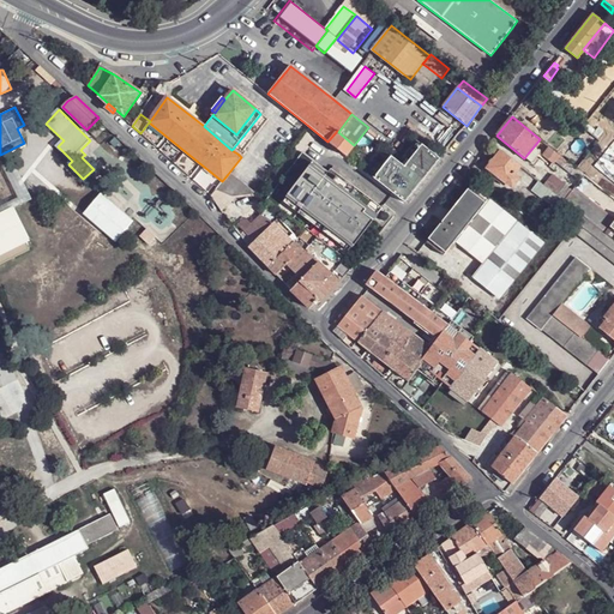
[(149,122),(140,133),(198,185),(202,188),(209,198),(222,181),(149,122)]
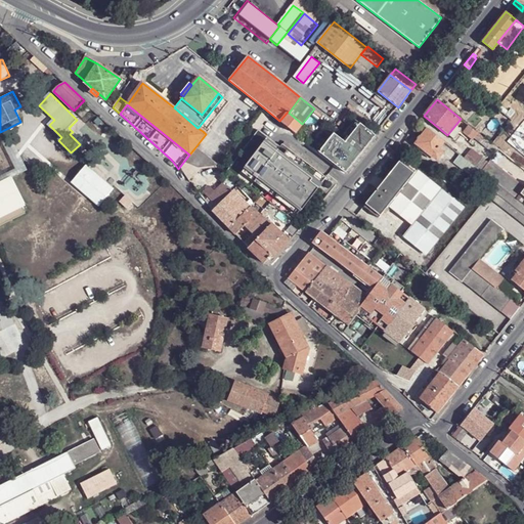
[(295,133),(302,124),(289,113),(288,112),(279,121),(295,133)]
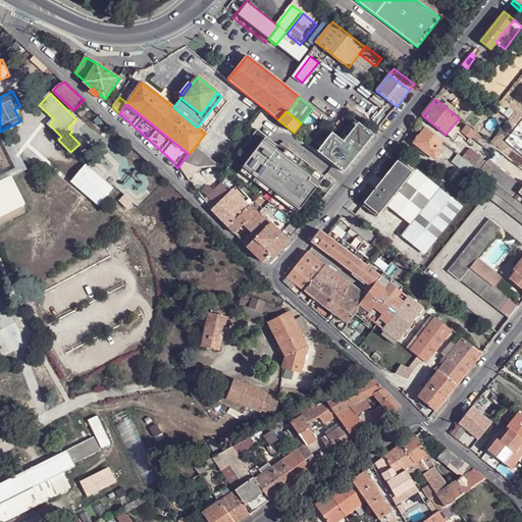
[(347,138),(358,123),(354,119),(343,135),(347,138)]
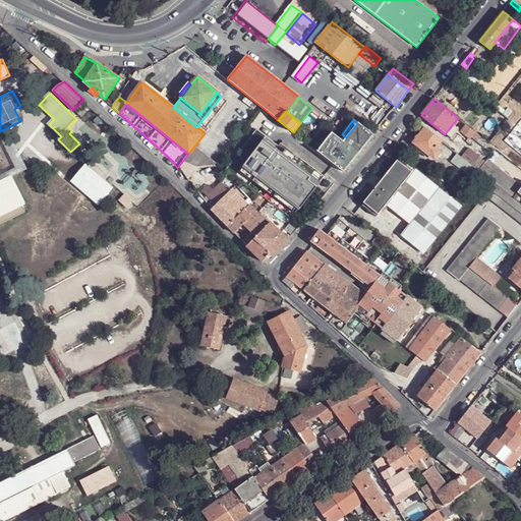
[(373,134),(358,122),(357,123),(346,137),(343,141),(358,154),(373,134)]
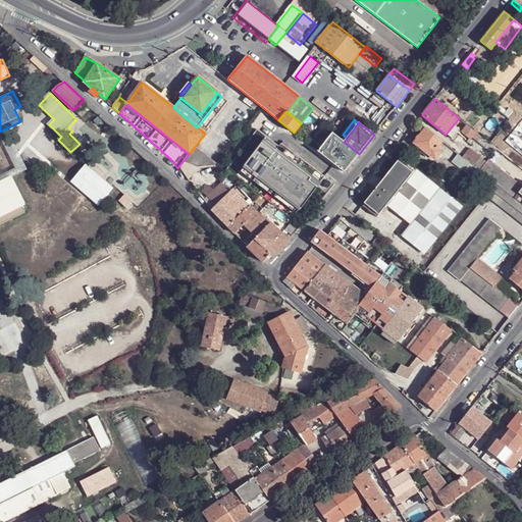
[(467,124),(462,133),(470,139),(471,140),(476,132),(467,124)]
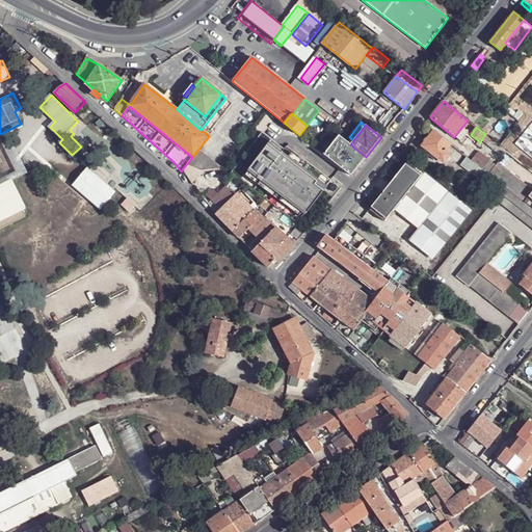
[(460,135),(458,140),(460,141),(469,132),(464,130),(460,135)]
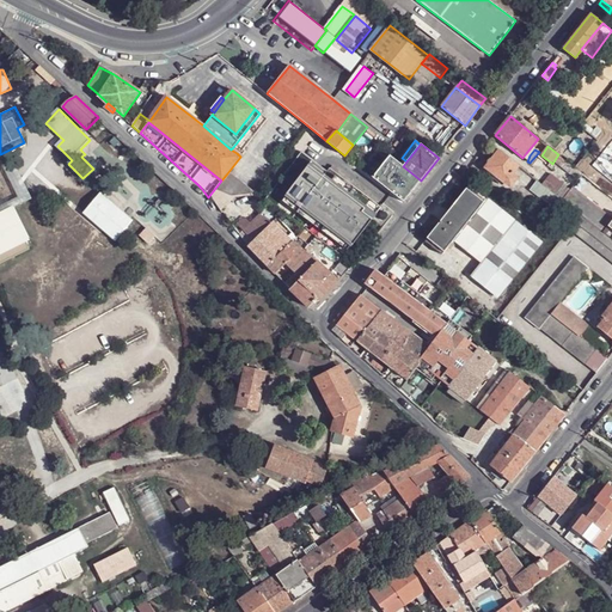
[(301,151),(264,199),(281,210),(343,256),(381,206),(336,172),(338,169),(332,164),(328,170),(301,151)]
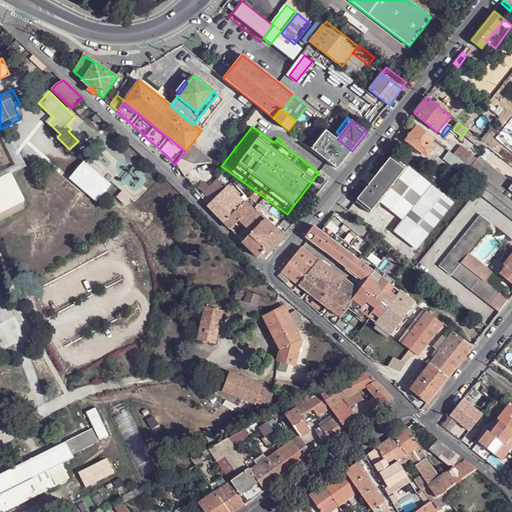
[(407,140),(423,153),(428,146),(434,139),(418,126),(407,140)]
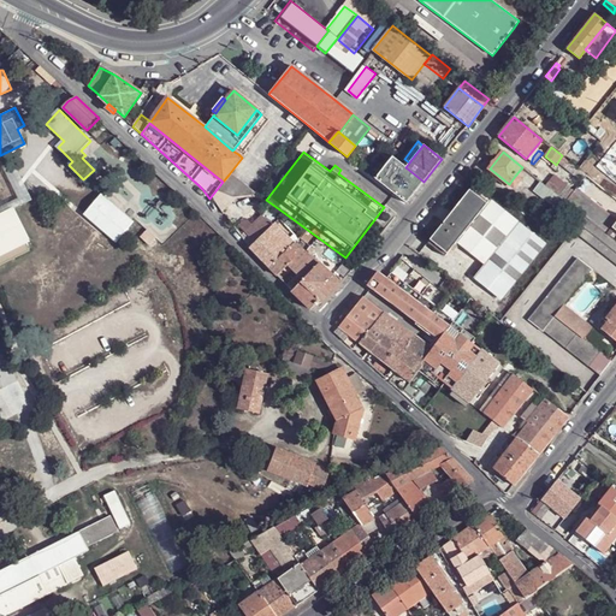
[(567,159),(562,155),(556,165),(555,164),(552,167),(557,172),(563,165),(567,159)]
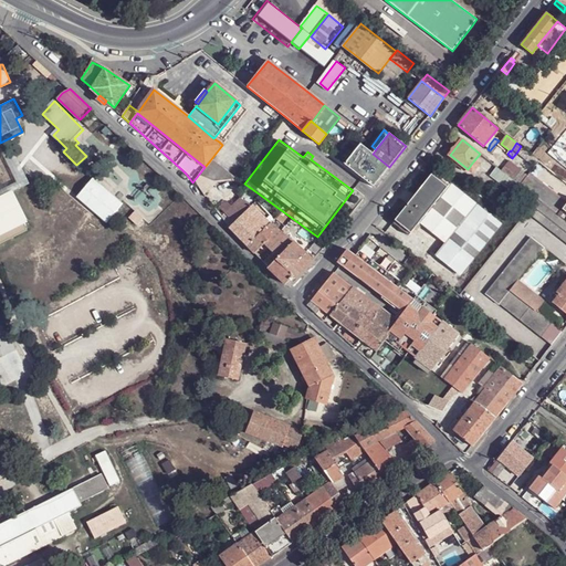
[(359,144),(344,164),(373,186),(374,187),(389,167),(373,154),(359,144)]
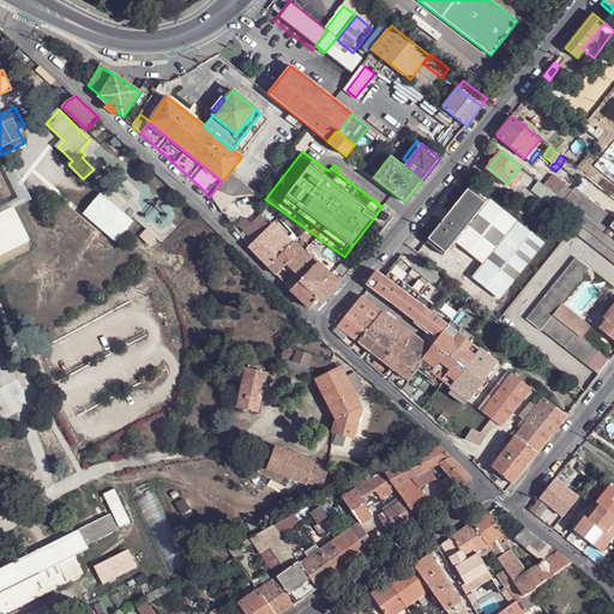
[(577,169),(565,158),(561,164),(581,179),(584,174),(577,169)]
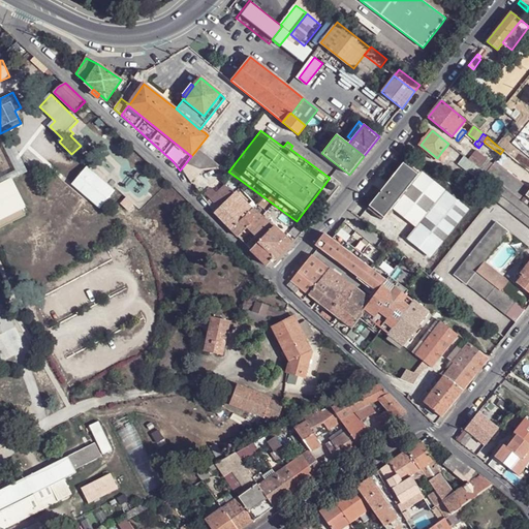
[(196,150),(191,156),(180,170),(191,183),(205,169),(217,168),(218,168),(219,168),(196,150)]
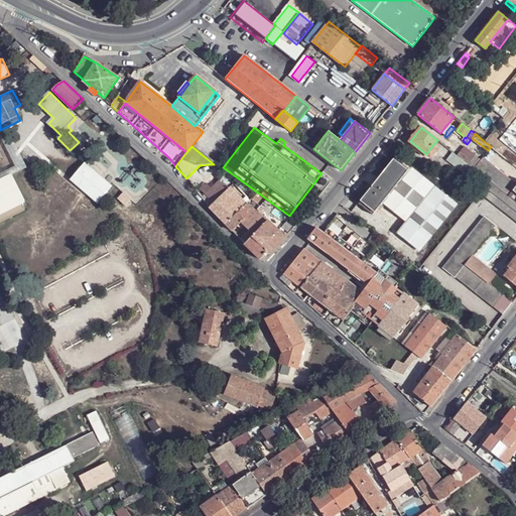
[(435,150),(431,147),(426,154),(430,157),(435,150)]
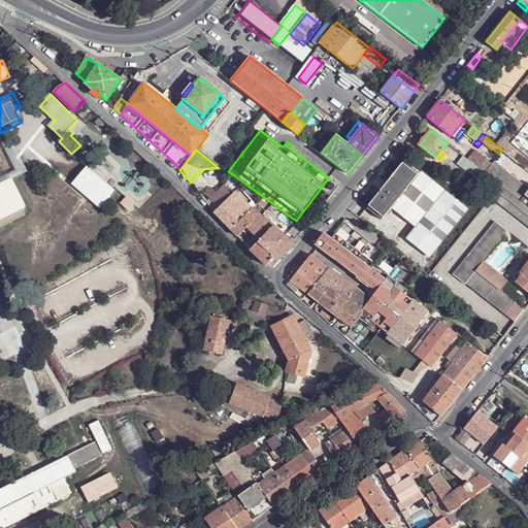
[(389,180),(405,161),(404,160),(389,180)]
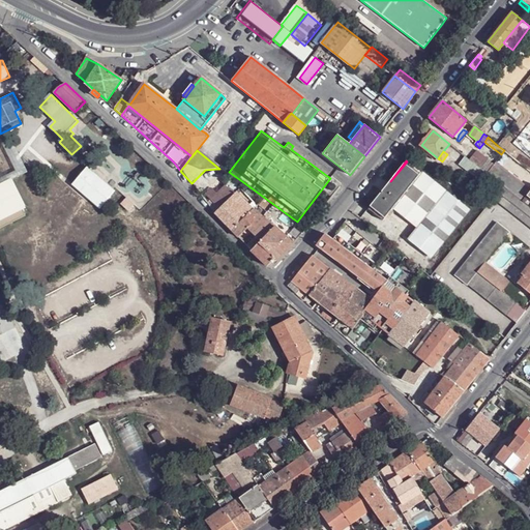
[(421,173),(407,162),(390,181),(369,209),(383,221),(385,218),(387,216),(394,207),(421,173)]
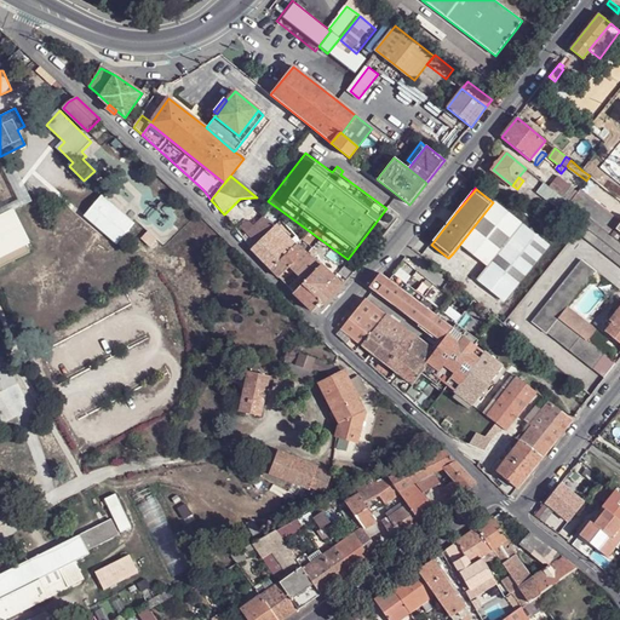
[(595,223),(612,236),(616,229),(619,224),(619,220),(580,189),(569,202),(577,208),(578,210),(589,219),(595,223)]
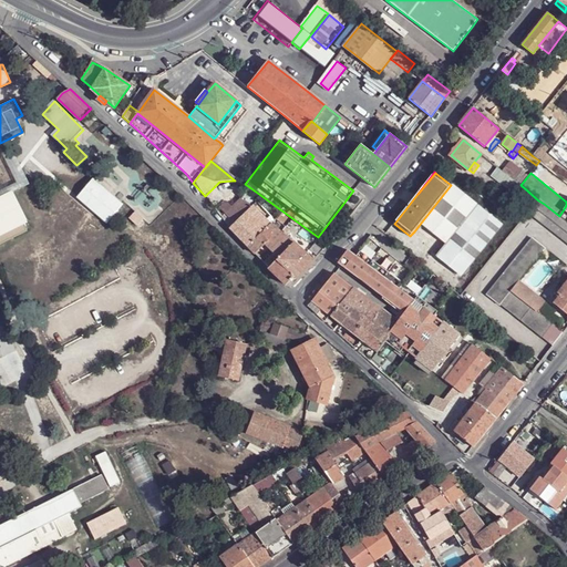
[(124,207),(94,179),(78,198),(92,210),(94,207),(99,212),(95,214),(109,225),(124,207)]
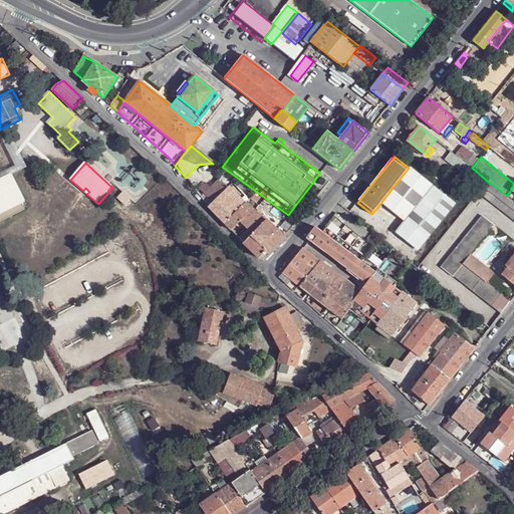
[(449,198),(410,167),(409,168),(382,201),(384,202),(406,219),(416,208),(440,227),(457,204),(449,198)]
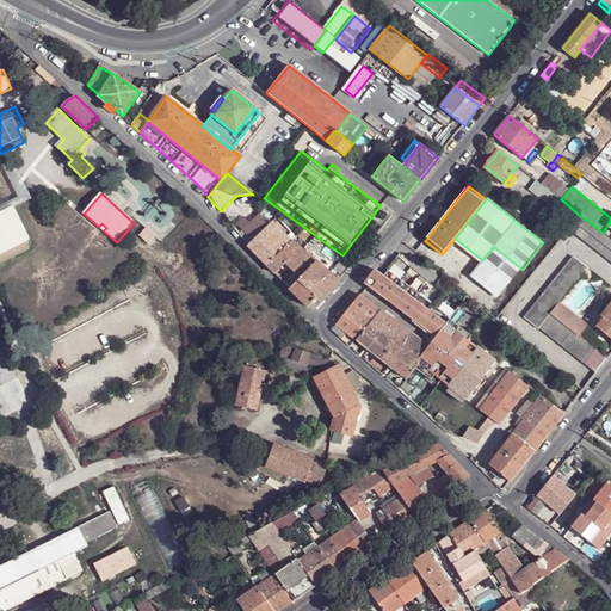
[(14,207),(0,214),(0,263),(30,247),(26,239),(30,236),(14,207)]
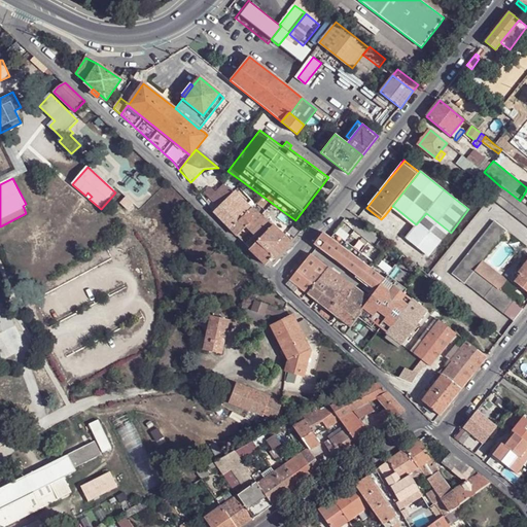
[(460,180),(455,186),(462,191),(467,185),(460,180)]
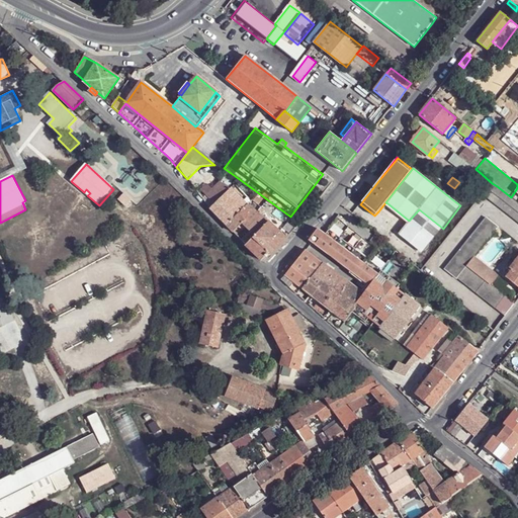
[(200,189),(206,184),(200,178),(194,184),(200,189)]
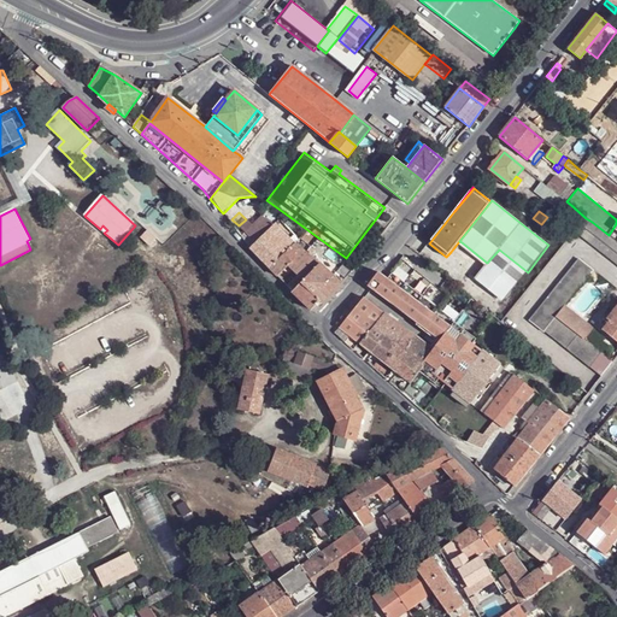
[(245,234),(252,227),(262,217),(253,212),(246,219),(239,225),(245,234)]
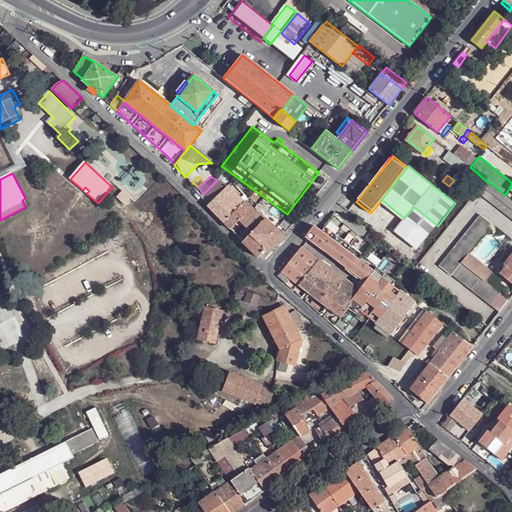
[(212,202),(228,186),(217,180),(209,188),(203,194),(212,202)]
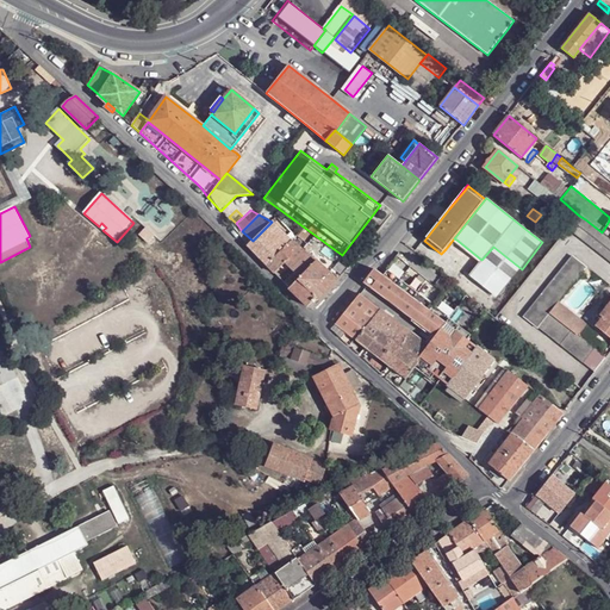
[(287,237),(291,234),(275,218),(272,221),(287,237)]
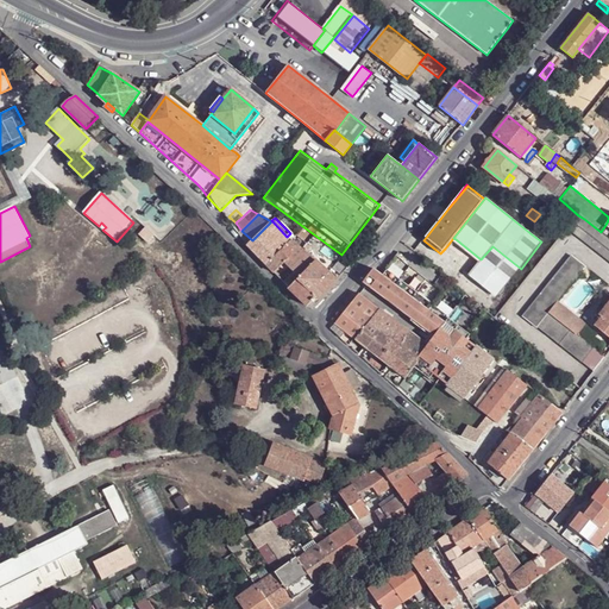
[(299,277),(315,259),(307,253),(290,240),(287,237),(271,220),(271,221),(252,240),(246,245),(275,274),(284,263),(289,268),(294,272),(299,277)]
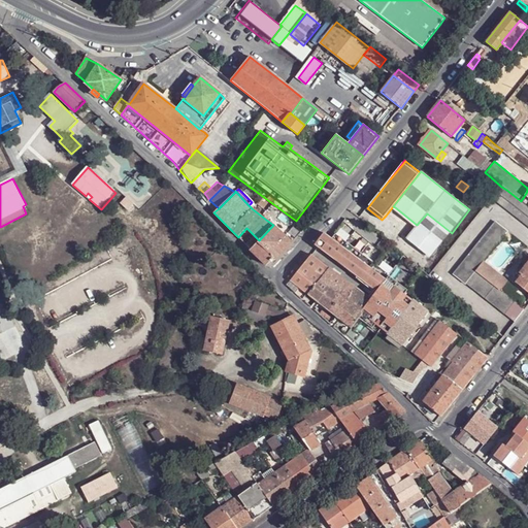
[(427,213),(417,225),(442,244),(452,233),(427,213)]
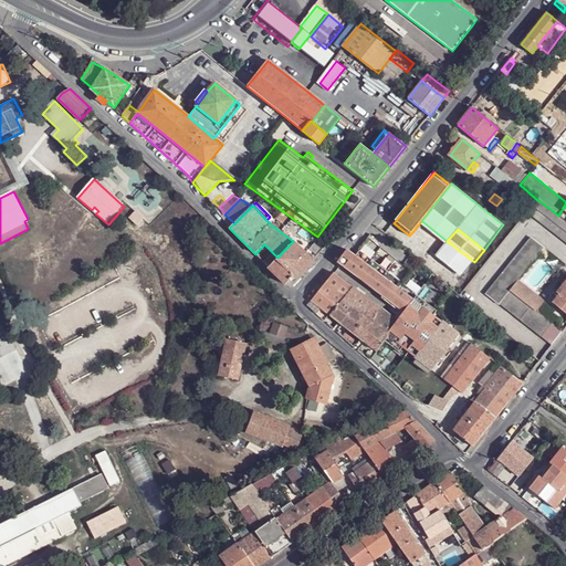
[(285,236),(293,241),(296,237),(289,231),(285,236)]
